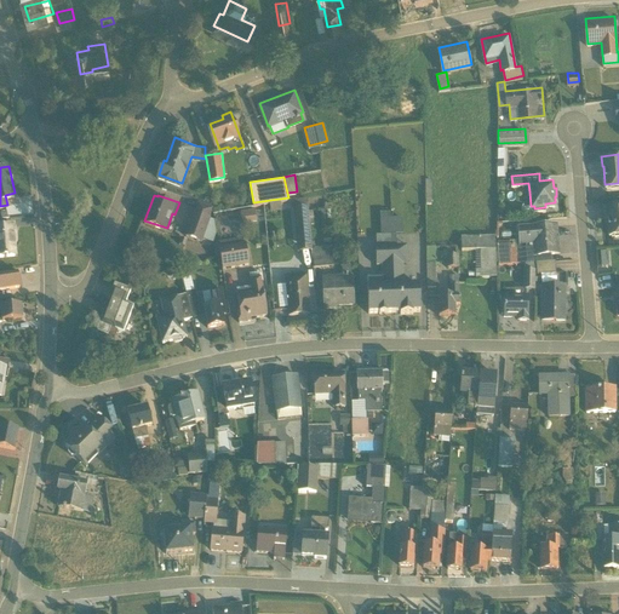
[(308,195),(292,198),(298,248),(313,247),(308,195)]
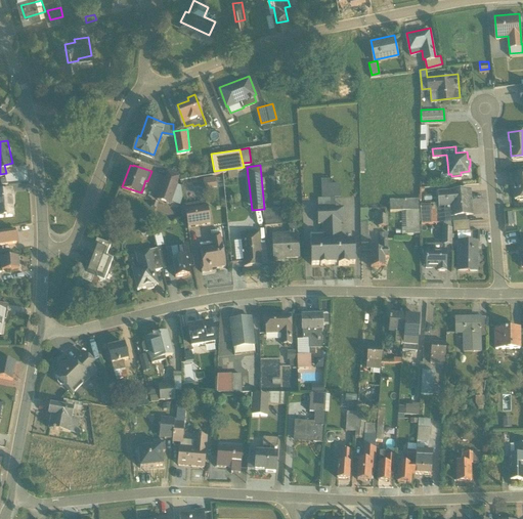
[(237,175),(236,168),(228,169),(229,176),(237,175)]
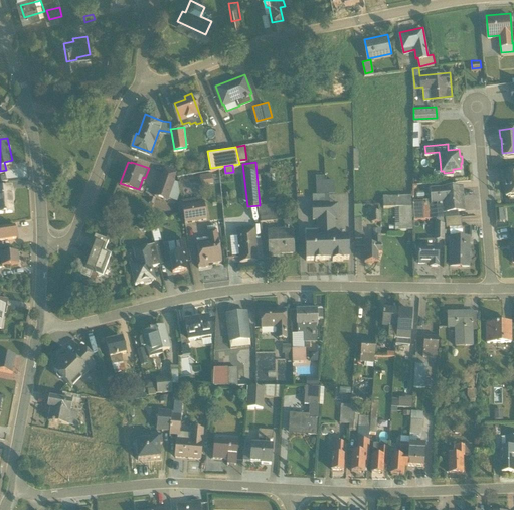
[(177,170),(164,166),(154,194),(168,199),(168,196),(177,200),(180,191),(178,181),(174,179),(177,170)]
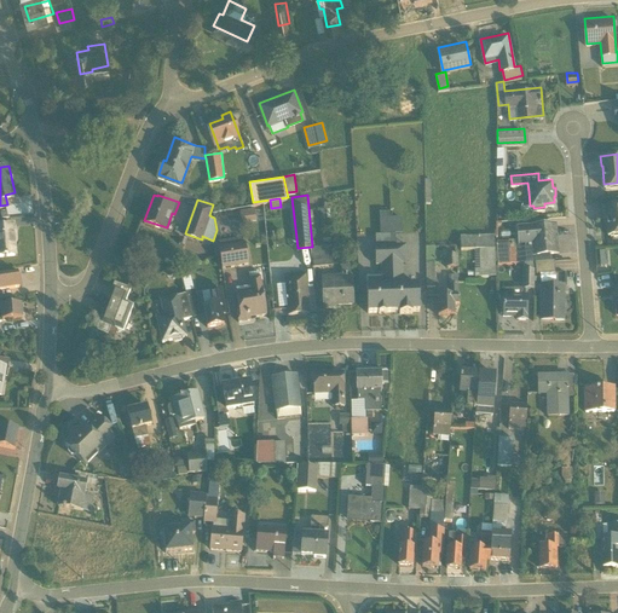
[(607,214),(608,232),(617,231),(617,202),(604,203),(605,214),(607,214)]
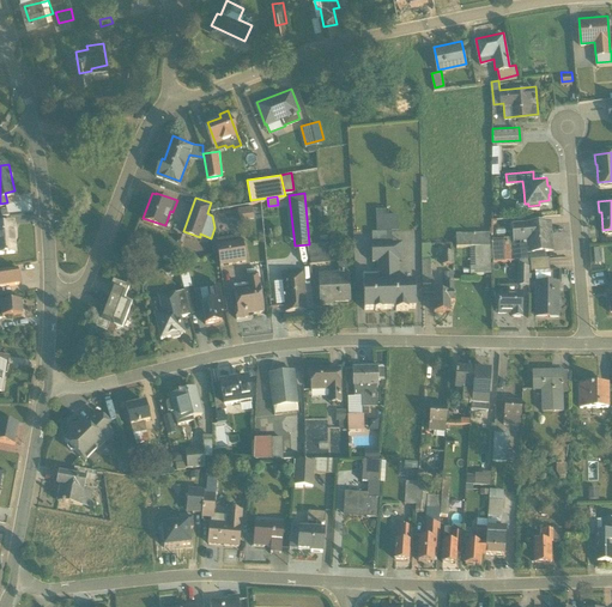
[(240,218),(254,216),(252,204),(237,206),(240,218)]
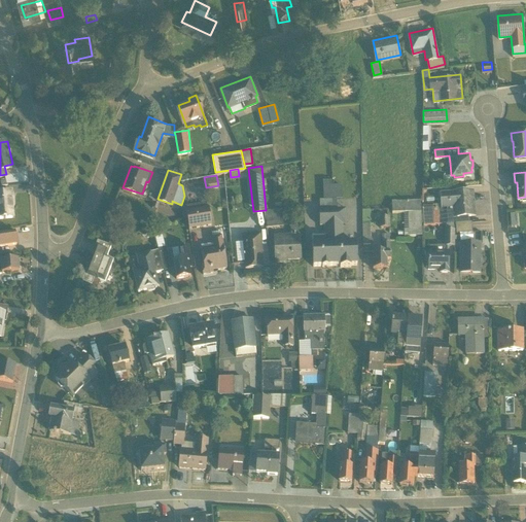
[(342,182),(332,183),(332,196),(342,196),(342,182)]
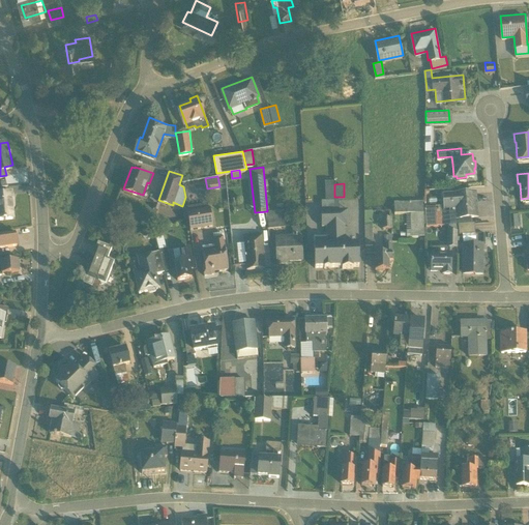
[(334,197),(334,184),(325,184),(326,198),(334,197)]
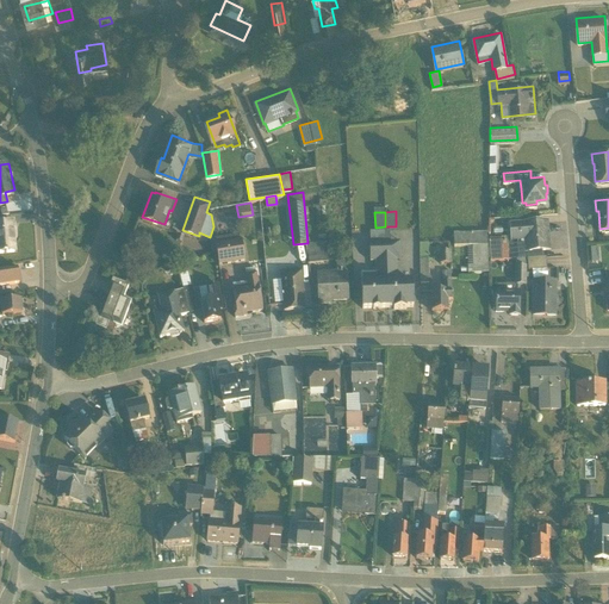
[(548,228),(547,218),(523,220),(523,218),(509,219),(511,238),(517,238),(519,256),(527,255),(542,254),(542,247),(548,247),(546,228),(548,228)]
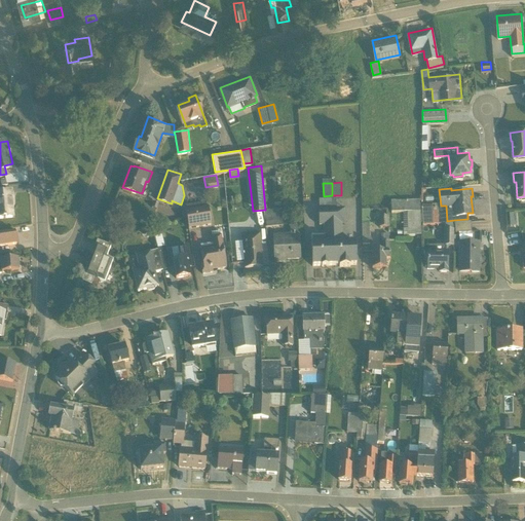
[(0,190),(0,215),(12,215),(11,199),(13,199),(12,189),(0,190)]
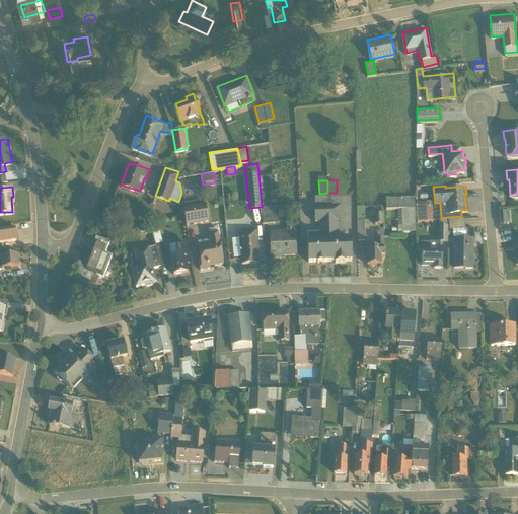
[(416,229),(415,195),(386,196),(386,207),(401,207),(402,224),(397,224),(397,229),(416,229)]
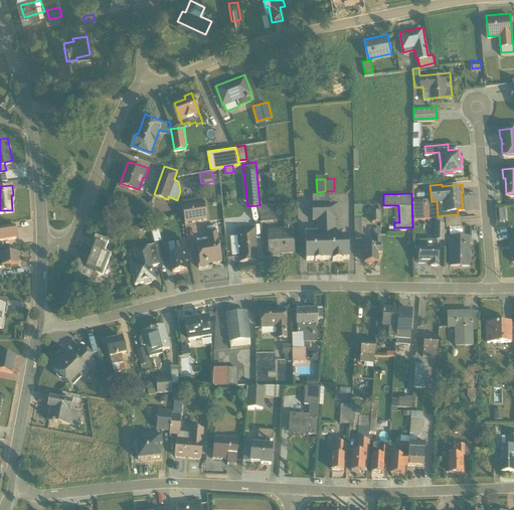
[(204,195),(181,198),(185,221),(208,217),(204,195)]
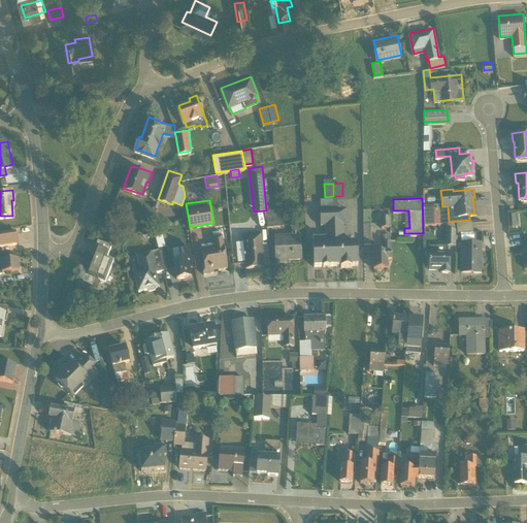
[(434,203),(424,204),(424,223),(440,222),(439,209),(434,209),(434,203)]
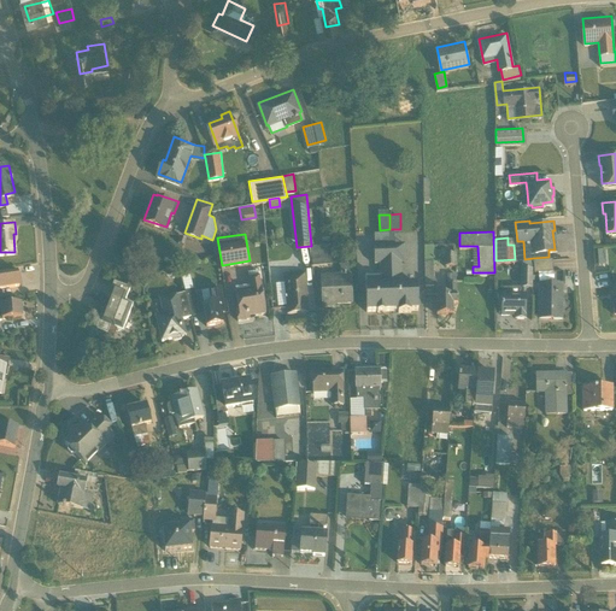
[(389,242),(392,309),(418,307),(417,281),(403,281),(402,260),(406,260),(406,241),(389,242)]
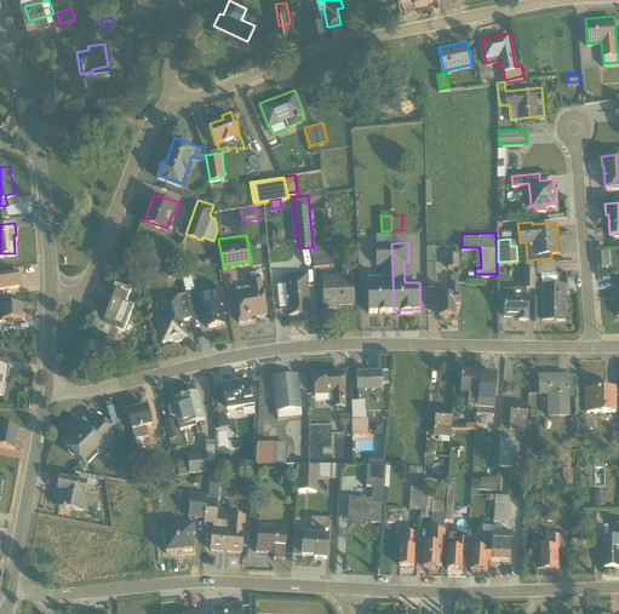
[(332,244),(314,245),(315,265),(333,263),(332,244)]
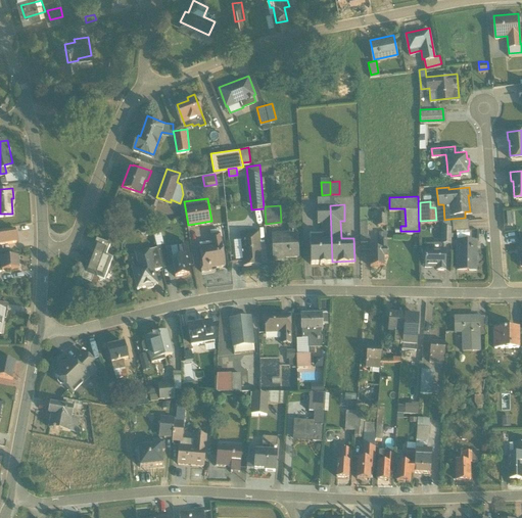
[(332,262),(330,205),(316,205),(317,222),(322,222),(323,232),(311,233),(312,263),(332,262)]
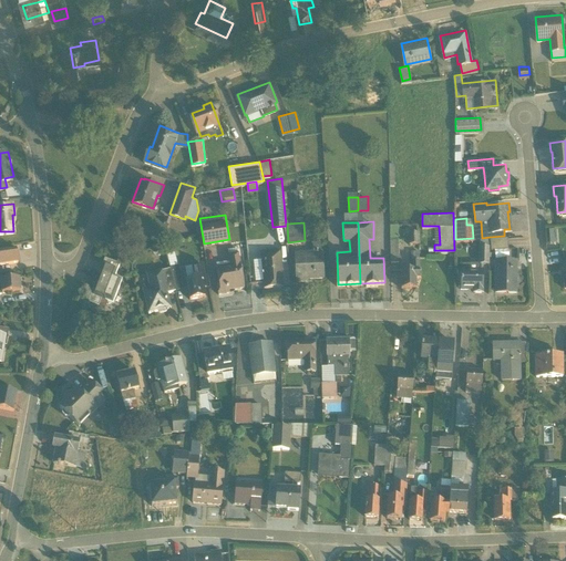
[(559,237),(557,225),(549,226),(552,238),(559,237)]
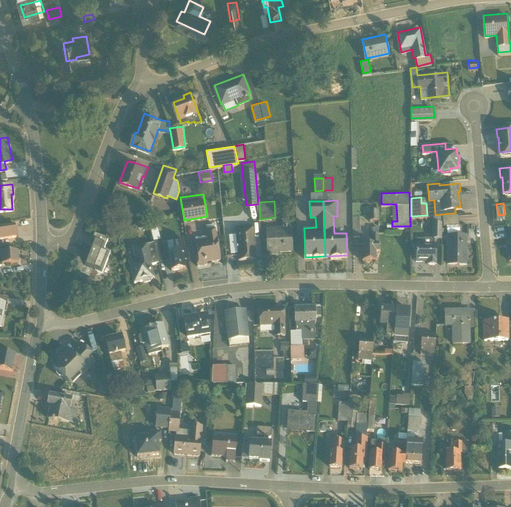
[(369,208),(370,221),(378,221),(378,207),(369,208)]
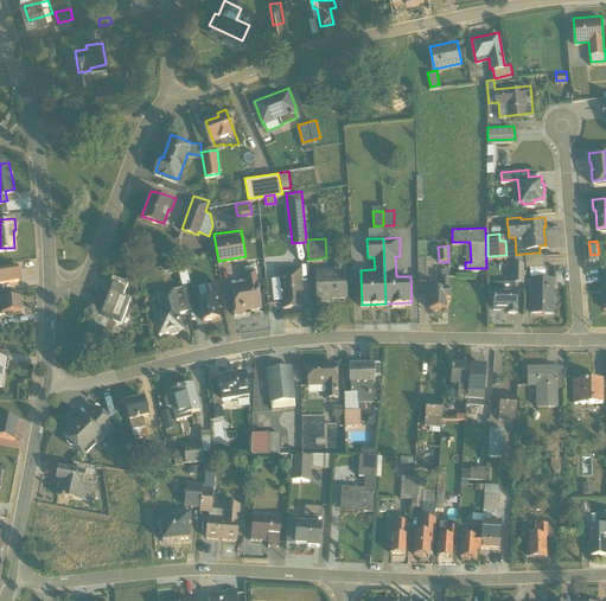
[(540,253),(524,254),(525,266),(544,264),(543,253),(540,253)]
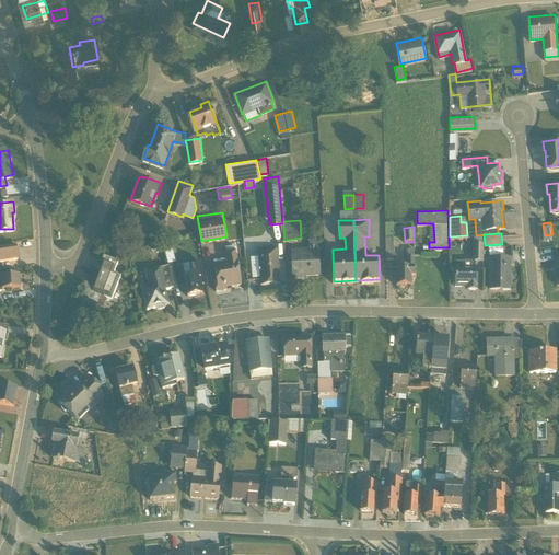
[(473,258),(452,258),(452,278),(455,278),(455,284),(468,284),(468,287),(477,287),(477,264),(475,264),(476,259),(484,258),(484,235),(474,235),(473,258)]
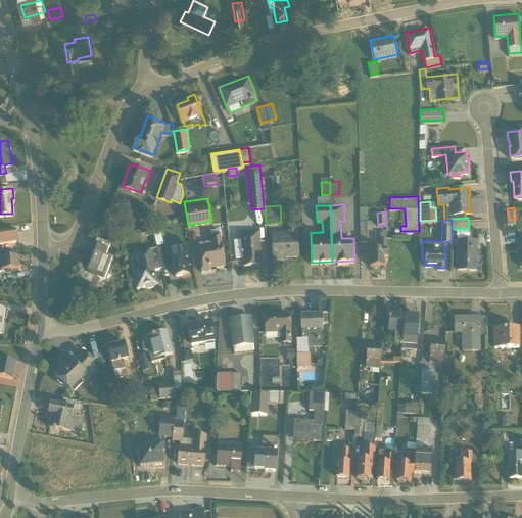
[(273,231),(274,257),(283,257),(283,255),(298,254),(296,222),(288,223),(288,230),(273,231)]
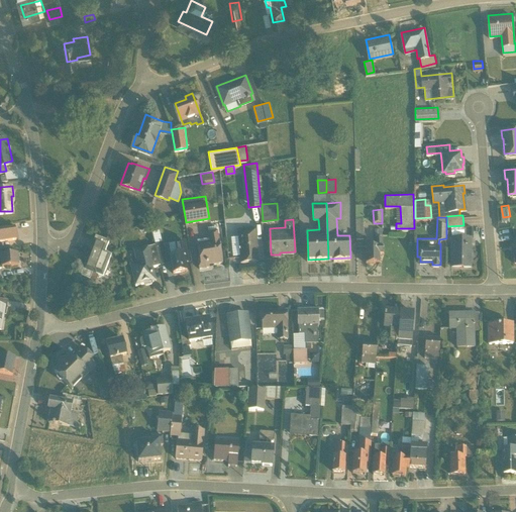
[(146,230),(149,223),(140,220),(138,224),(140,225),(139,228),(146,230)]
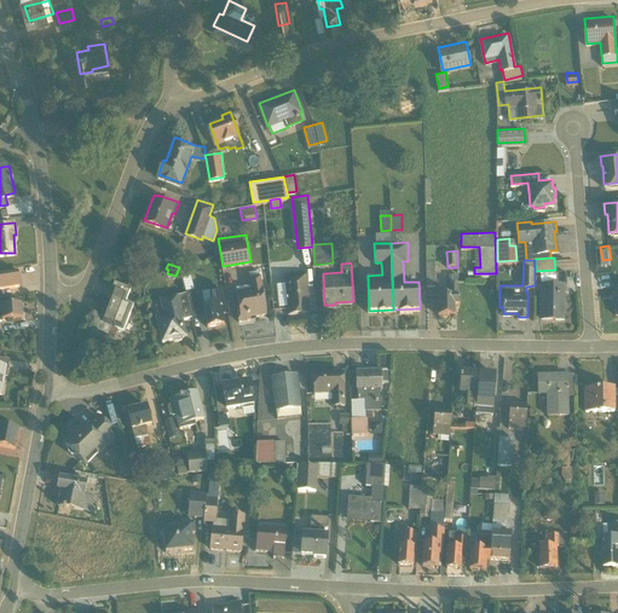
[(0,271),(0,285),(19,284),(17,269),(0,271)]
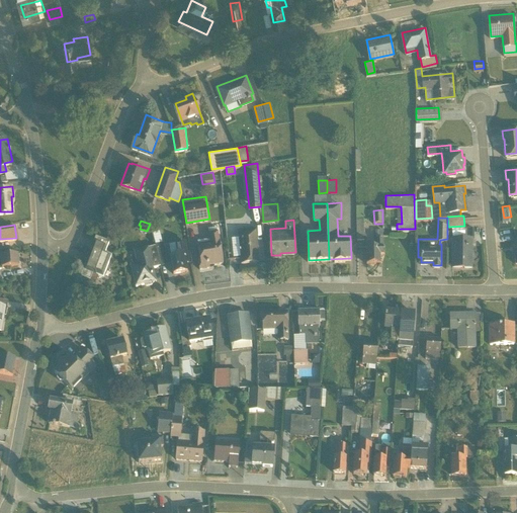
[(223,261),(218,226),(208,227),(209,237),(197,239),(200,257),(198,257),(199,267),(209,266),(208,264),(223,261)]
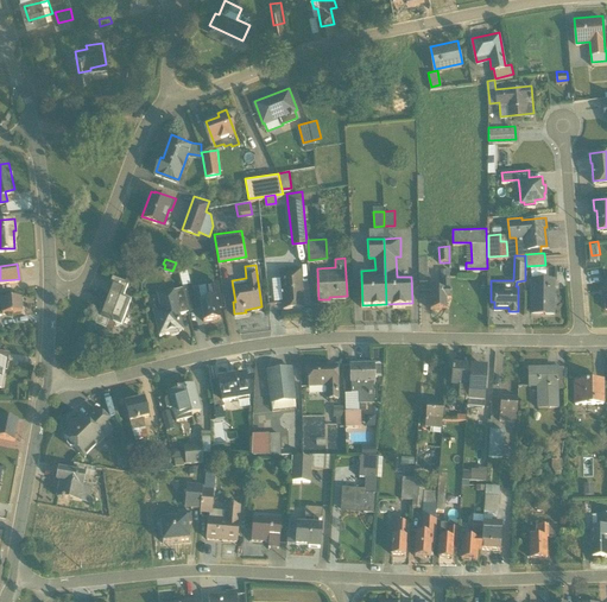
[(283,299),(283,308),(304,305),(301,265),(279,267),(280,277),(272,278),(274,299),(283,299)]
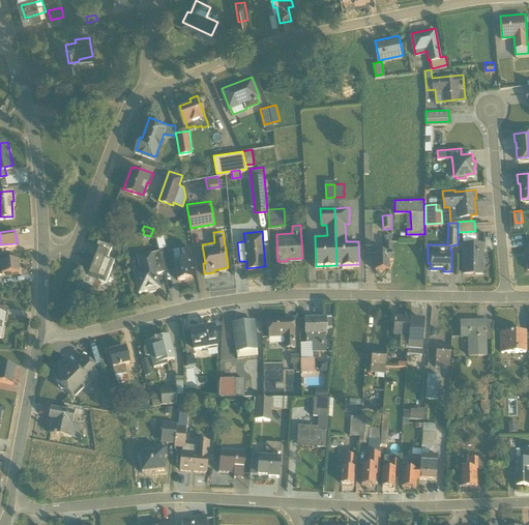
[(463,233),(463,240),(476,239),(475,232),(463,233)]
